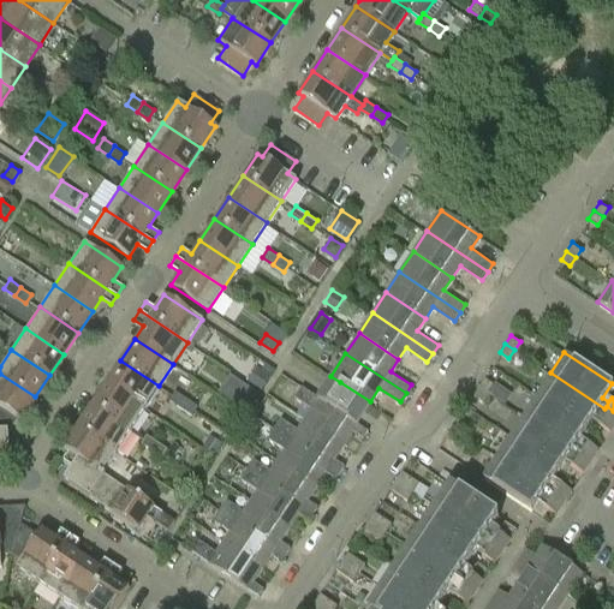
[(120,360),(106,382),(144,407),(159,386),(120,360)]
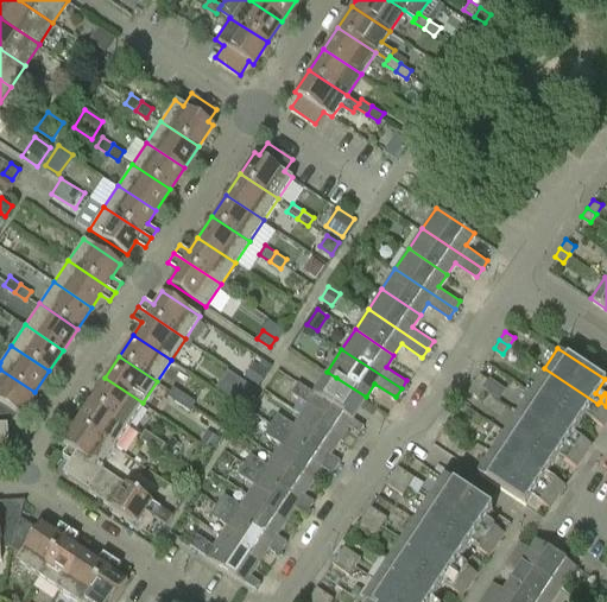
[(257,362),(247,375),(257,382),(270,363),(263,357),(259,363),(257,362)]
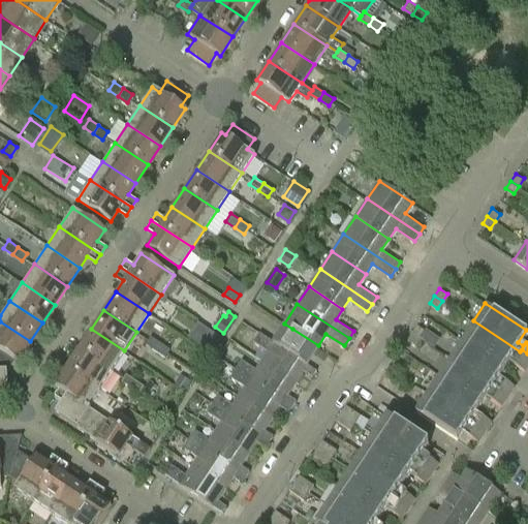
[(473,320),(461,338),(502,366),(510,353),(516,357),(513,362),(523,368),(527,360),(519,353),(520,351),(473,320)]
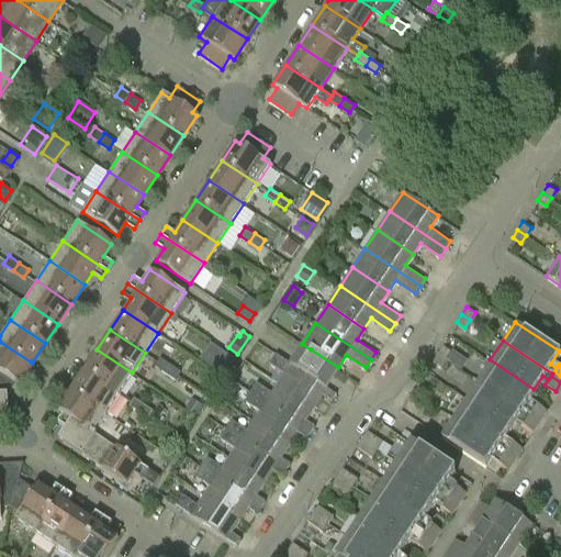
[(0,382),(10,388),(14,380),(19,383),(32,363),(0,342),(0,382)]
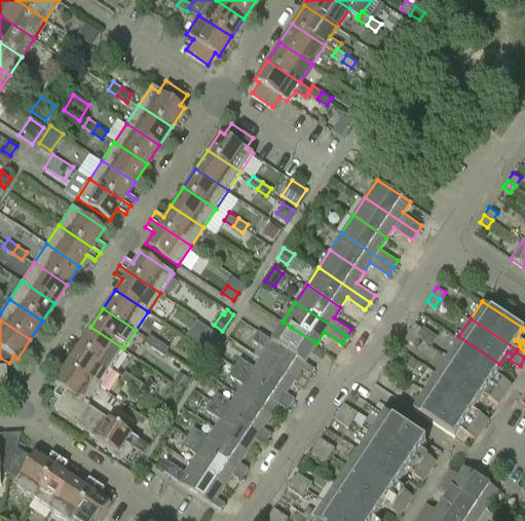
[(316,343),(291,327),(283,322),(272,337),(305,359),(304,359),(305,360),(316,343)]
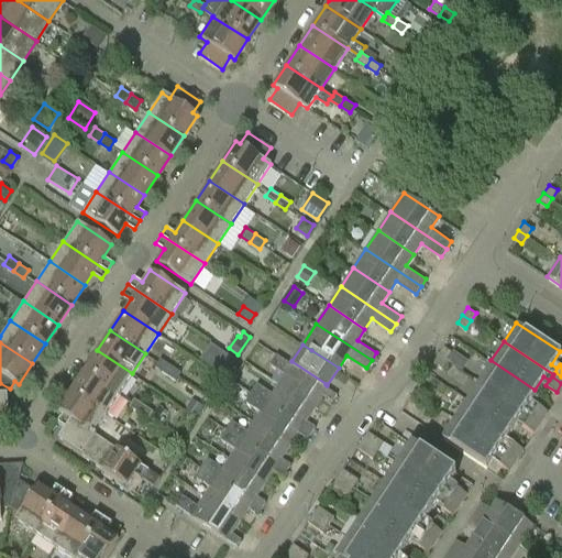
[(451,350),(443,345),(438,352),(445,358),(451,350)]
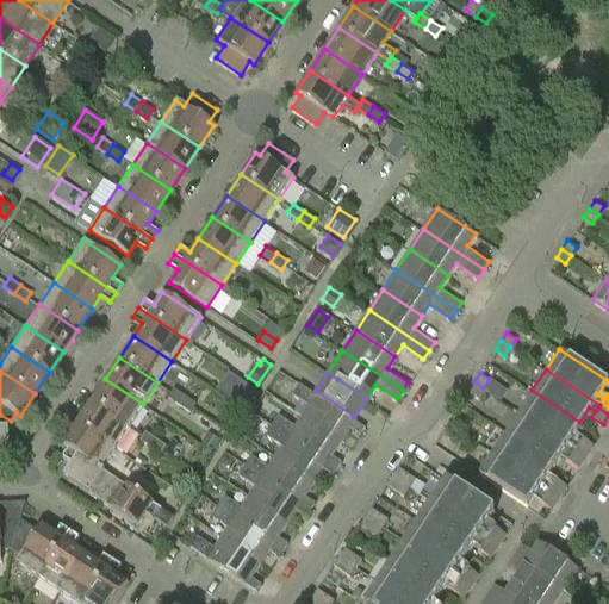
[(91,399),(129,425),(143,404),(105,379),(91,399)]
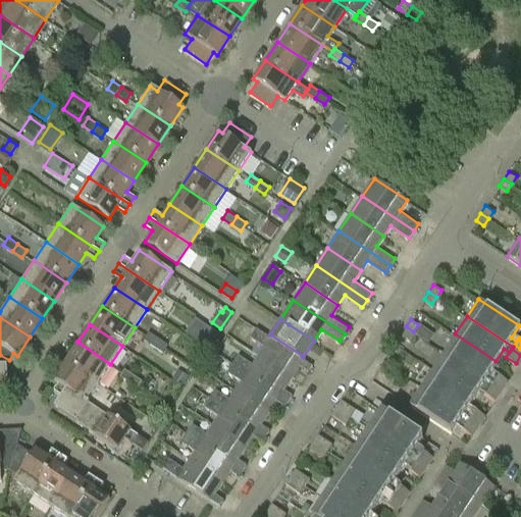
[(218,331),(208,324),(197,341),(207,348),(218,331)]
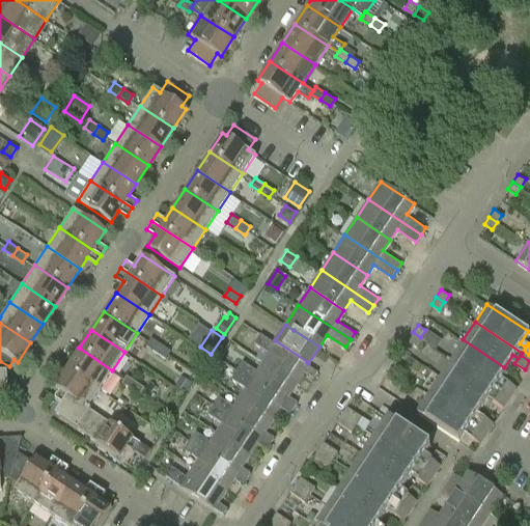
[(268,351),(262,359),(295,381),(302,369),(312,376),(317,369),(308,363),(307,362),(308,362),(275,340),(274,340),(259,331),(253,340),(268,351)]
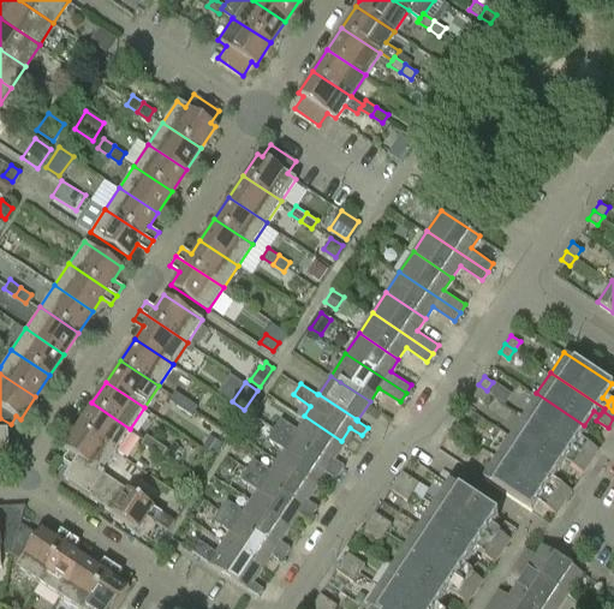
[(487,390),(478,384),(472,393),(482,399),(487,390)]
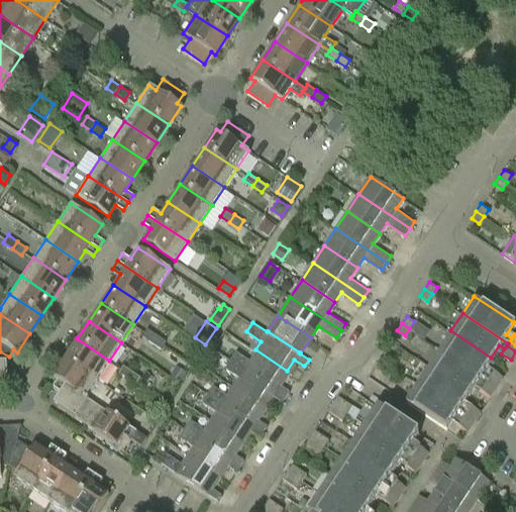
[(150,340),(156,332),(146,326),(141,334),(150,340)]
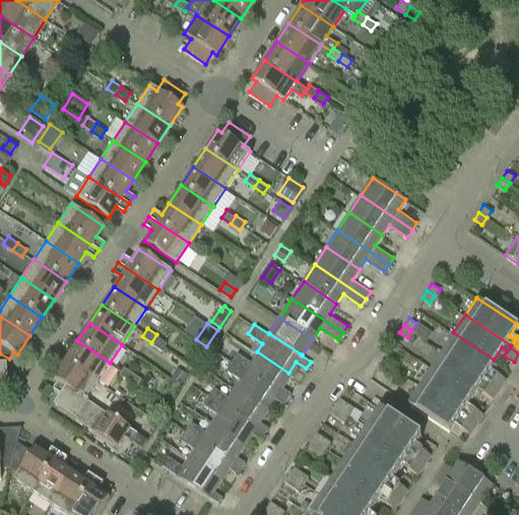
[(453,332),(442,349),(488,380),(490,378),(499,384),(504,377),(494,370),(492,374),(487,371),(494,360),(453,332)]
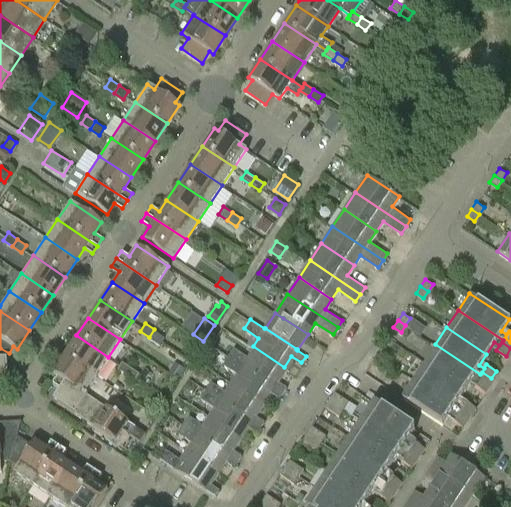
[(154,329),(149,337),(158,343),(163,336),(154,329)]
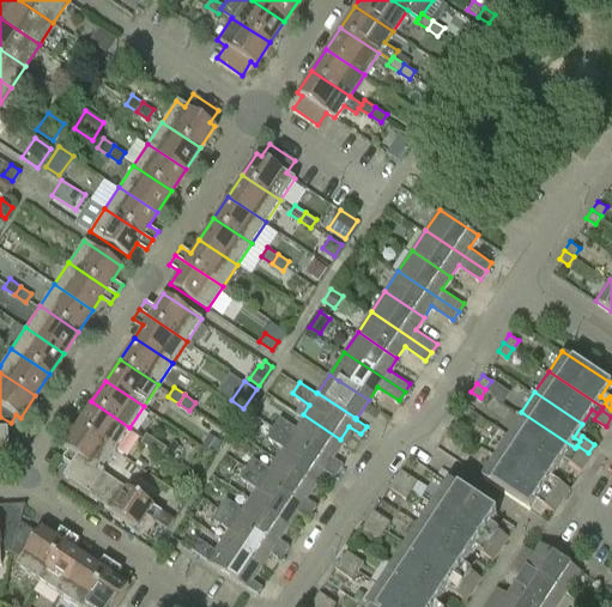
[(91,401),(77,423),(115,449),(129,428),(91,401)]
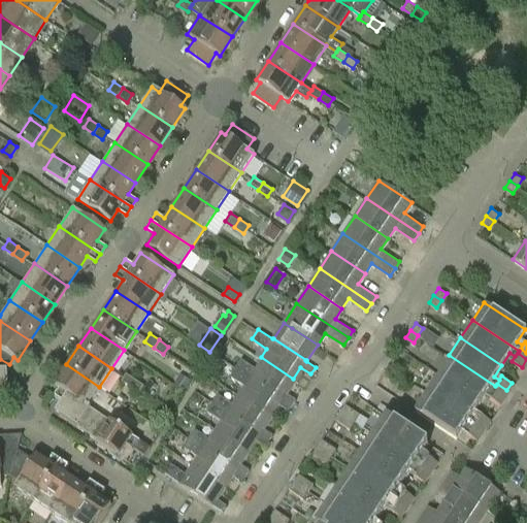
[(449,355),(437,372),(478,400),(486,388),(491,392),(488,396),(498,403),(503,395),(494,388),(495,386),(449,355)]
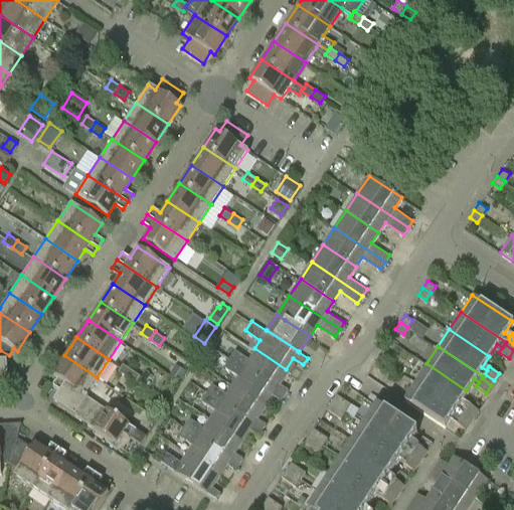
[(234,348),(228,356),(284,392),(287,388),(277,382),(286,369),(254,348),(248,357),(234,348)]
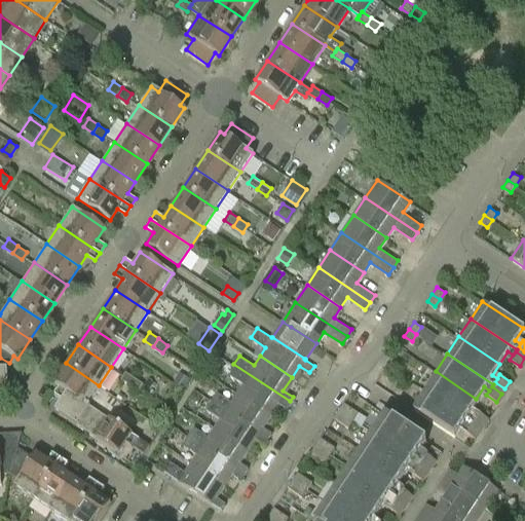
[(399,362),(390,357),(385,364),(394,369),(399,362)]
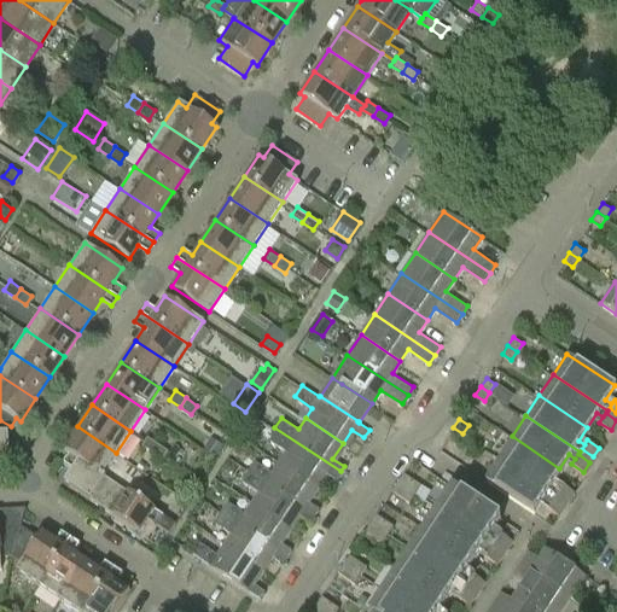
[(77,426),(63,449),(68,453),(68,452),(102,474),(102,473),(116,453),(77,426)]
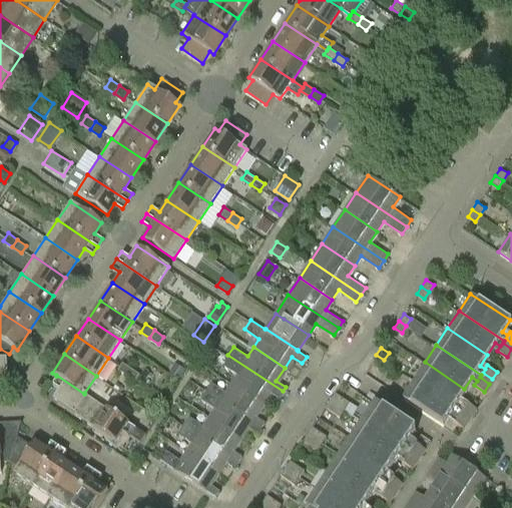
[(236,372),(230,381),(262,402),(269,391),(279,398),(283,391),(227,355),(222,363),(236,372)]
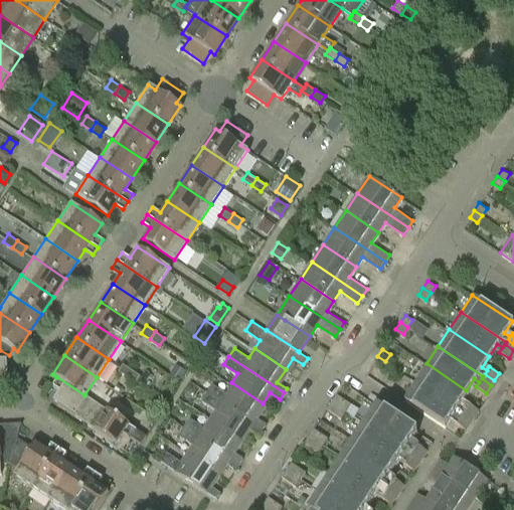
[(385,361),(377,356),(372,363),(380,368),(385,361)]
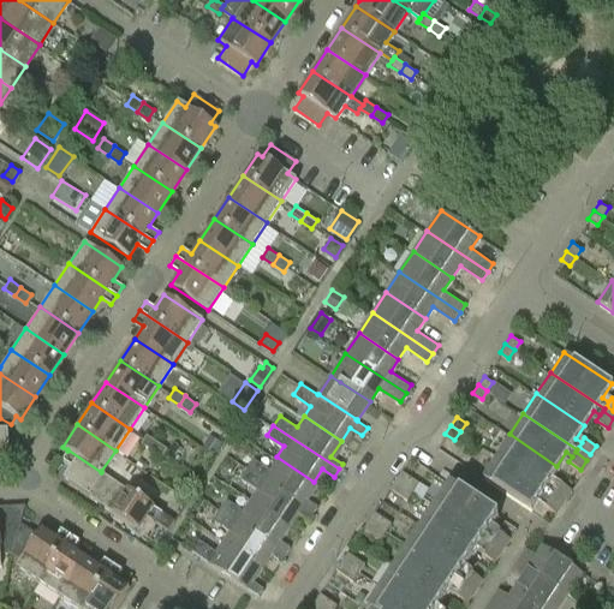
[(150,448),(156,440),(145,431),(139,441),(150,448)]
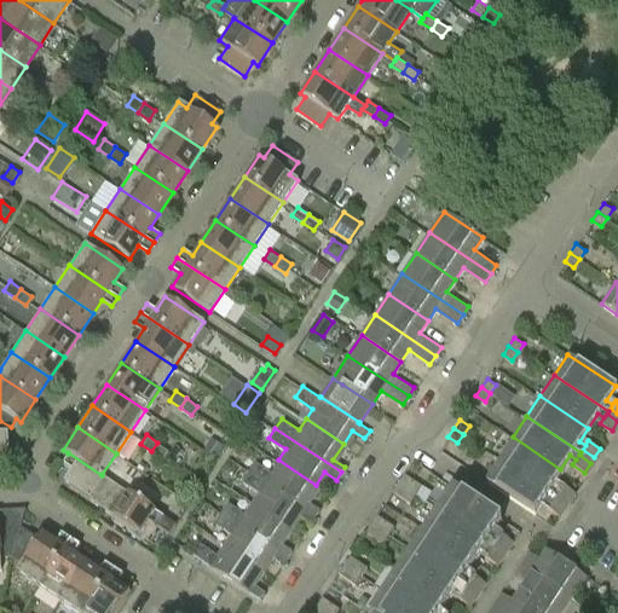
[(203,447),(215,456),(223,444),(211,437),(203,447)]
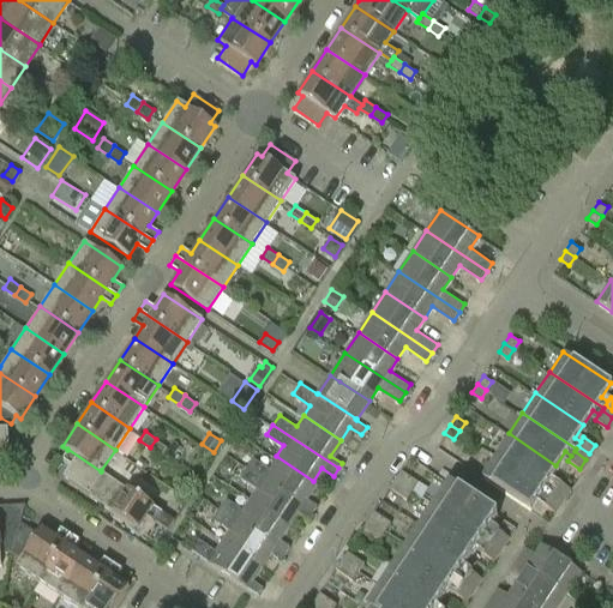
[(509,433),(496,453),(550,489),(551,487),(563,494),(568,486),(557,477),(553,483),(547,479),(556,465),(509,433)]
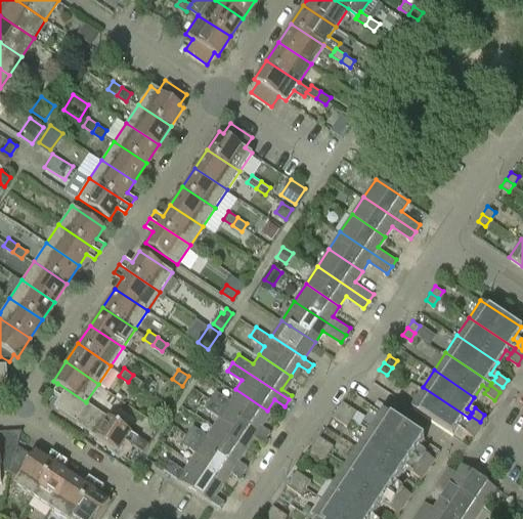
[(142,381),(133,375),(128,382),(137,388),(142,381)]
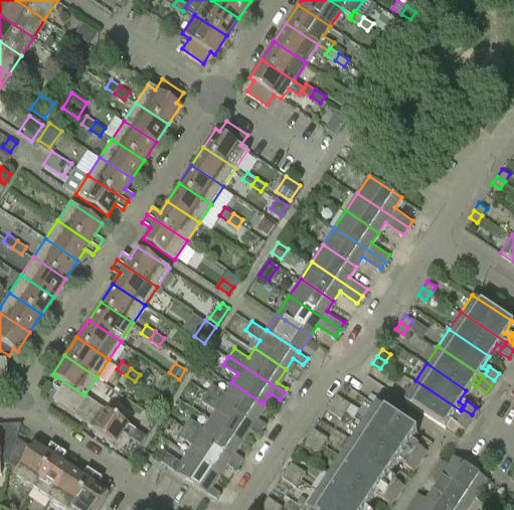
[(52,400),(83,420),(97,402),(84,394),(84,395),(56,376),(56,377),(51,384),(59,389),(52,400)]
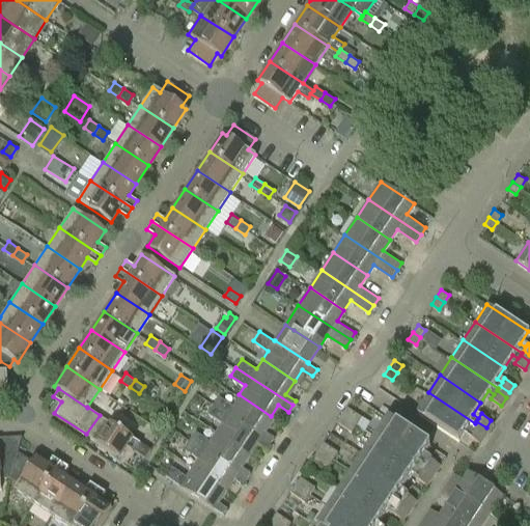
[(428,392),(416,411),(457,438),(465,426),(471,430),(468,434),(478,440),(483,432),(473,425),(475,423),(428,392)]
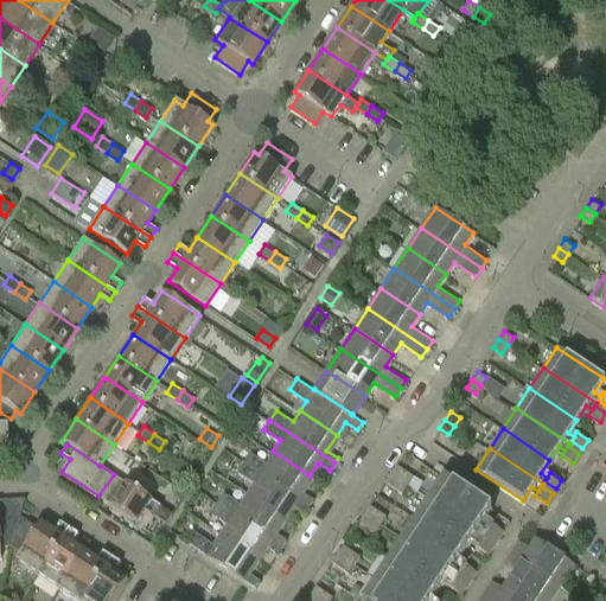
[(249,451),(243,460),(308,503),(312,498),(300,490),(310,475),(273,451),(266,461),(249,451)]
